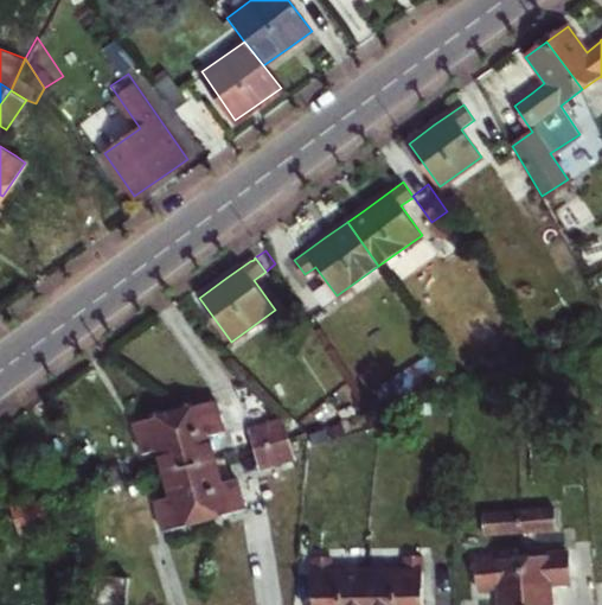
[(215,462),(209,437),(223,433),(218,414),(215,402),(175,413),(191,469),(215,462)]
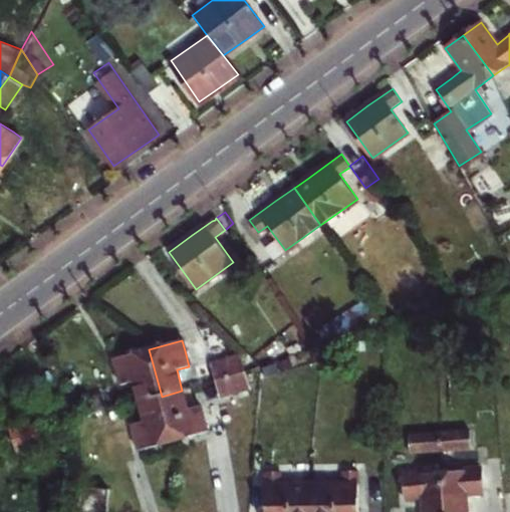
[(328,356),(343,351),(340,341),(325,345),(328,356)]
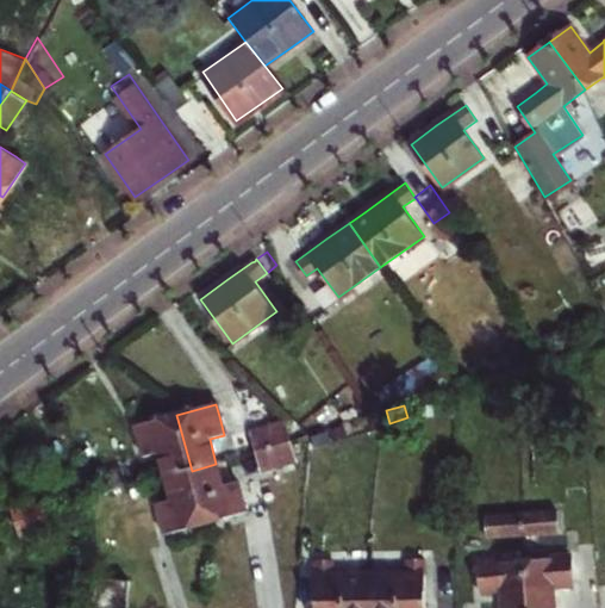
[(141,439),(147,456),(161,452),(168,477),(192,471),(176,415),(137,426),(141,439)]
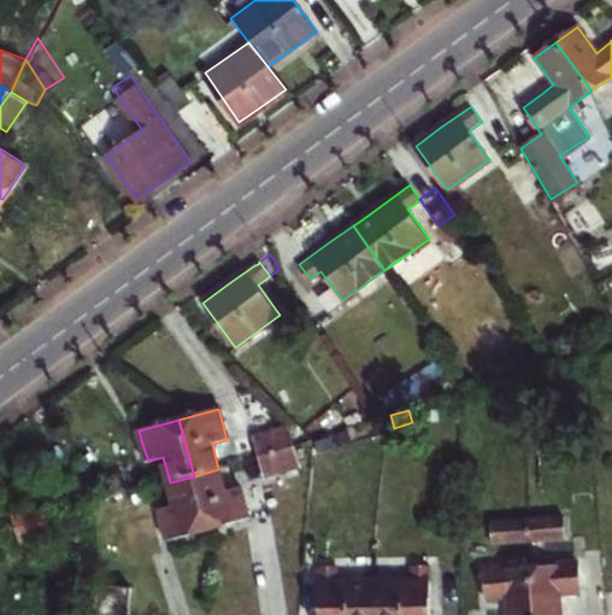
[(294,447),(289,428),(254,438),(259,457),(294,447)]
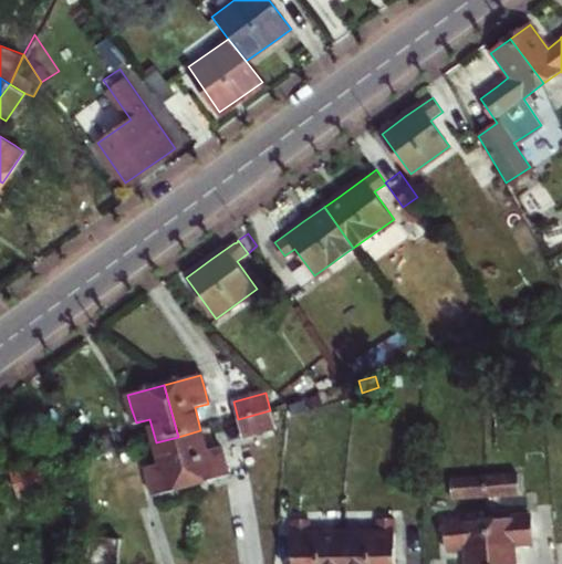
[(243,437),(274,428),(270,410),(238,419),(243,437)]
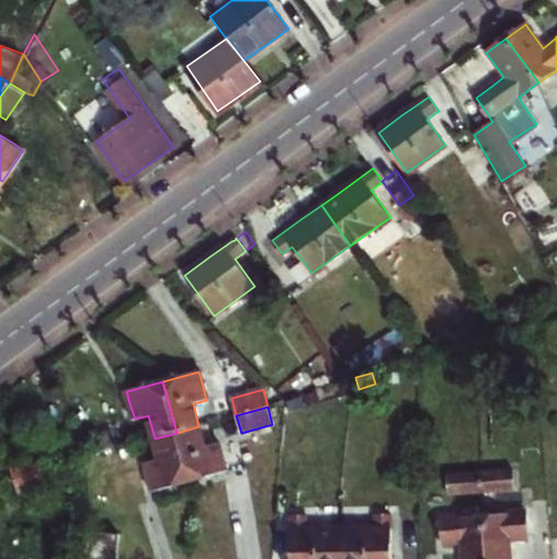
[(199,426),(177,433),(190,479),(209,474),(226,469),(218,442),(204,446),(199,426)]
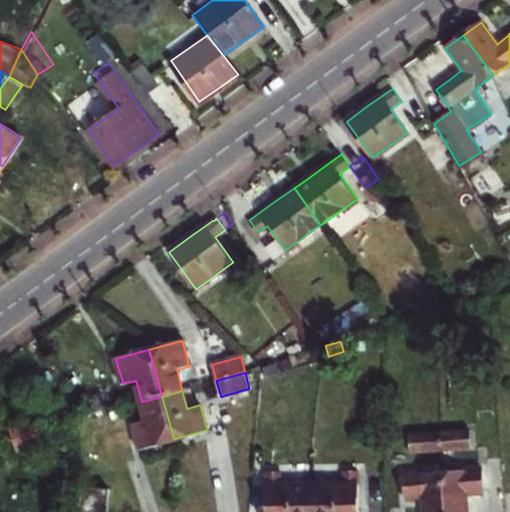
[(174,439),(162,397),(142,402),(147,421),(135,424),(142,448),(153,445),(174,439)]
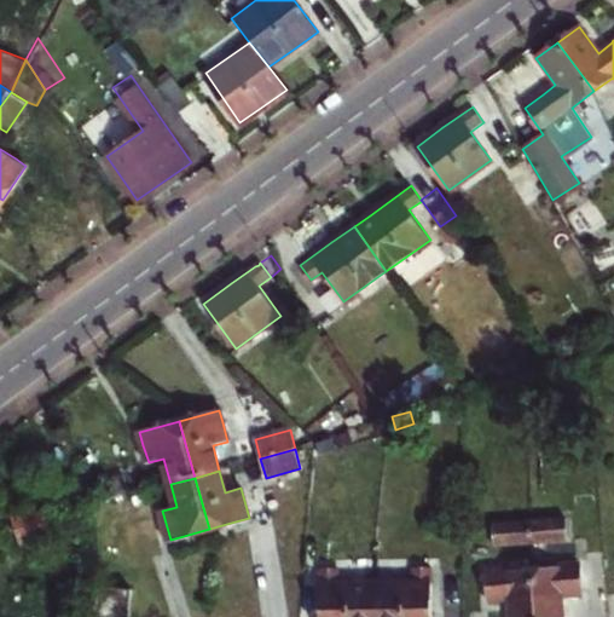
[(46,518),(59,513),(48,482),(33,486),(38,505),(9,513),(15,530),(47,520),(46,518)]
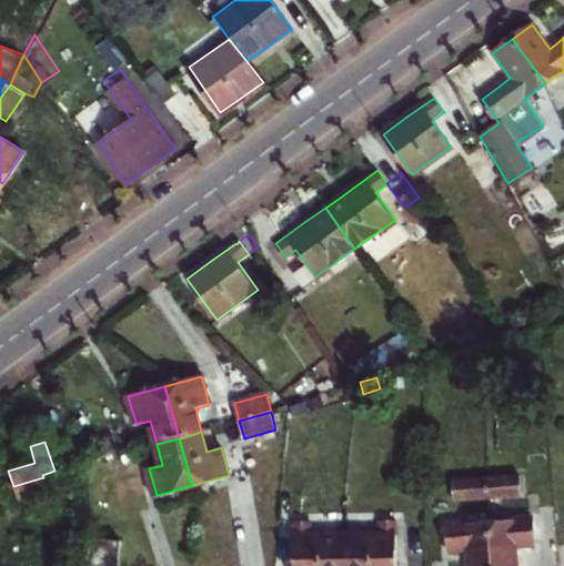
[(520,495),(517,476),(483,478),(485,497),(520,495)]
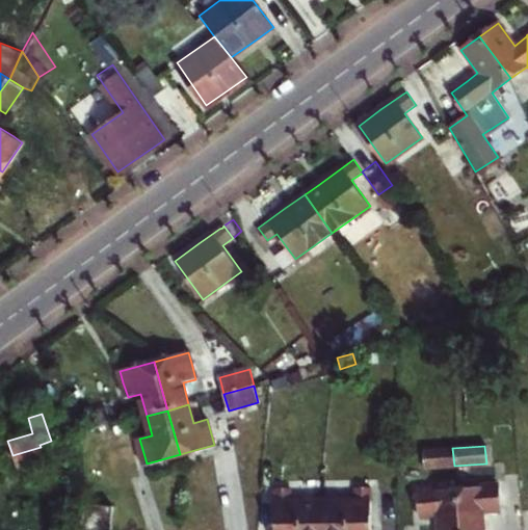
[(17,470),(45,461),(41,447),(12,455),(17,470)]
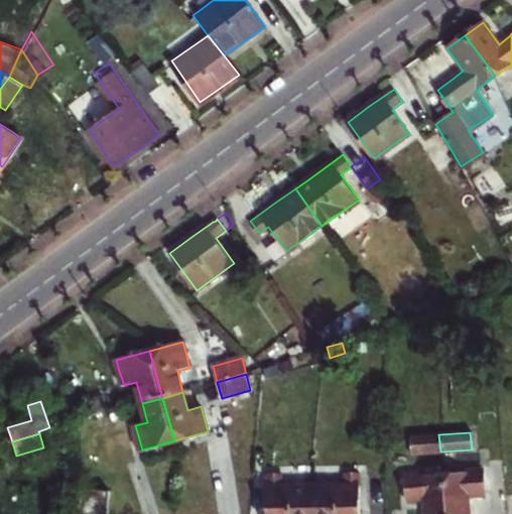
[(440,452),(438,434),(409,437),(410,455),(440,452)]
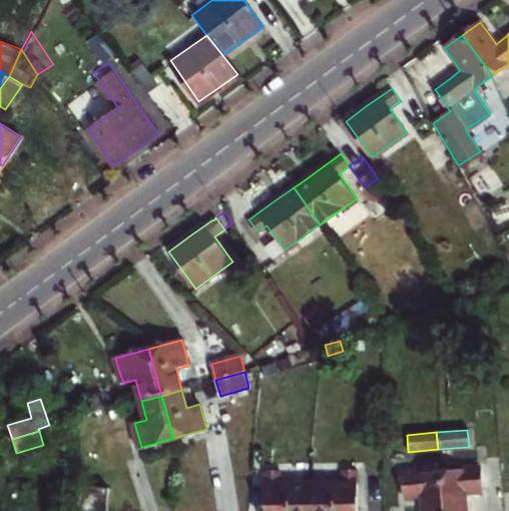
[(461,466),(462,471),(440,473),(444,510),(467,510),(465,492),(481,490),(479,464),(461,466)]
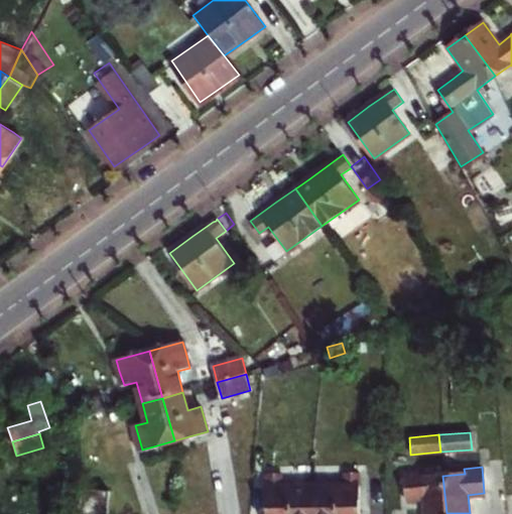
[(346,486),(312,486),(312,513),(361,513),(361,471),(353,471),(346,471),(346,486)]
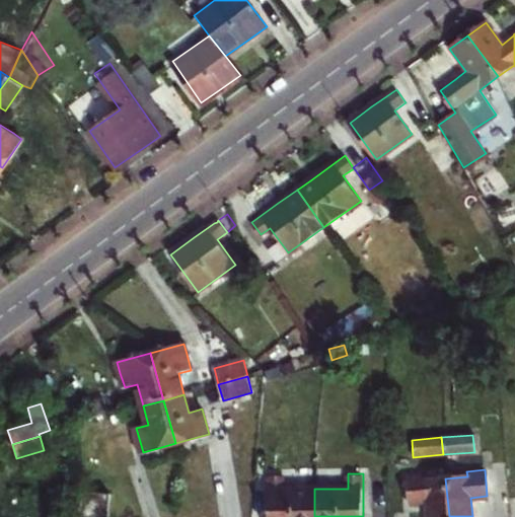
[(285,474),(270,474),(269,516),(314,516),(314,489),(285,490),(285,474)]
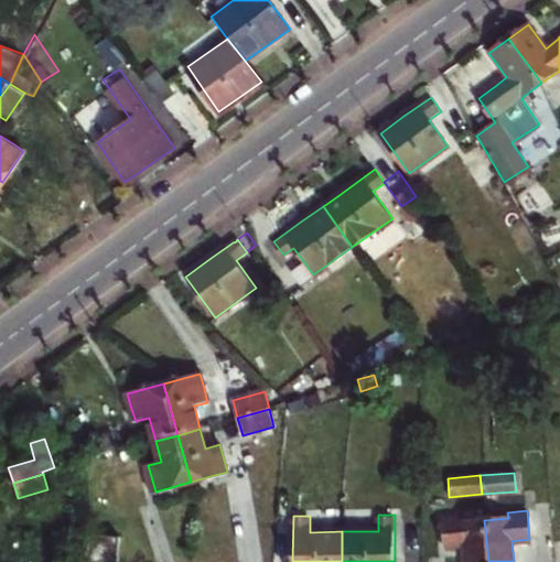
[(463,546),(463,561),(488,561),(484,520),(464,522),(464,518),(444,519),(447,548),(463,546)]
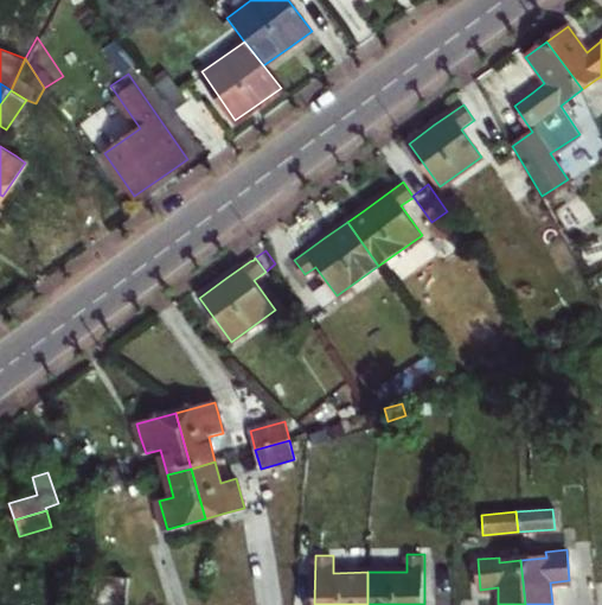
[(97,575),(94,604),(126,604),(129,579),(97,575)]
